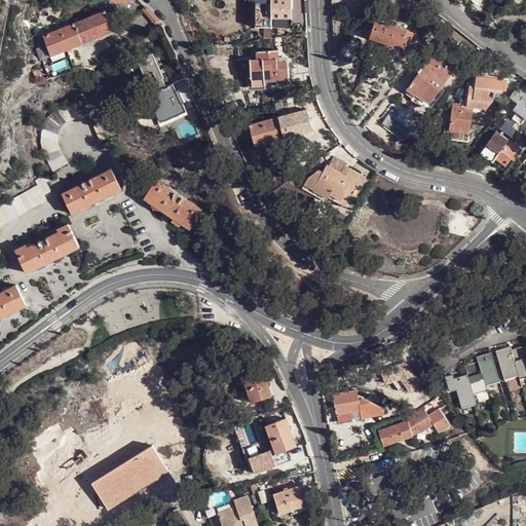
[(255,0),(254,27),(272,28),(272,17),(290,17),(291,8),(292,8),(292,3),(291,0),(255,0)]
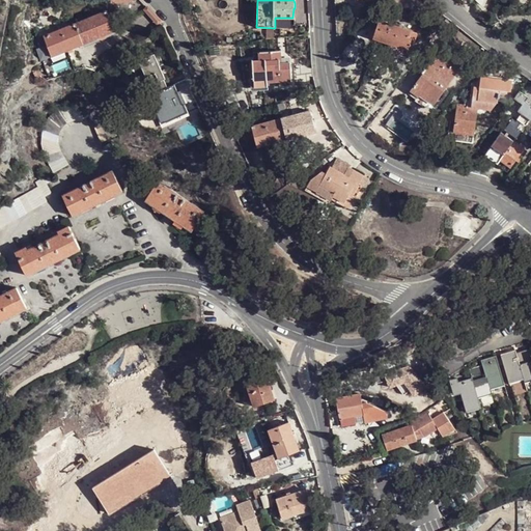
[(149,5),(147,6),(162,23),(164,21),(149,5)]
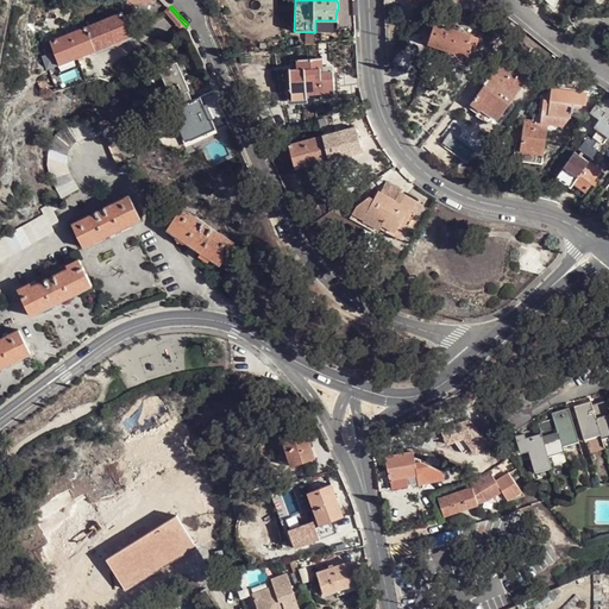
[(186,26),(169,7),(164,11),(181,30),(186,26)]
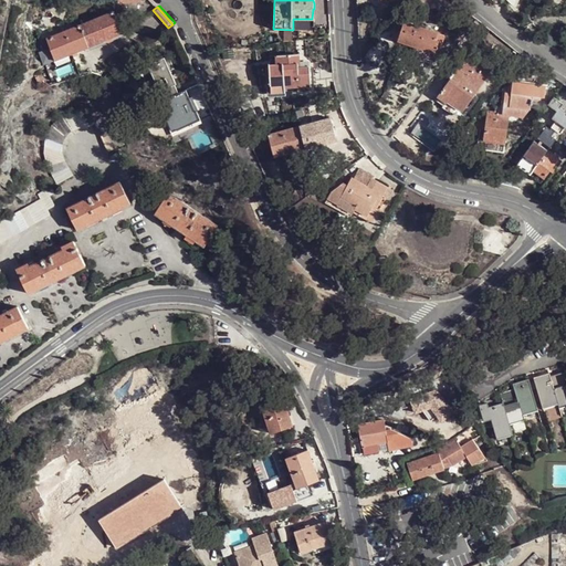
[(63,32),(55,35),(48,39),(56,61),(90,46),(124,33),(115,11),(63,32)]
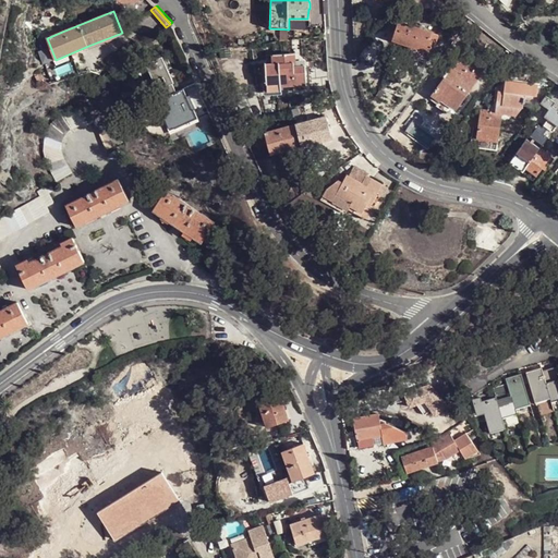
[(417,27),(399,21),(396,31),(391,29),(388,28),(385,37),(428,52),(433,41),(436,43),(438,35),(423,29),(417,27)]
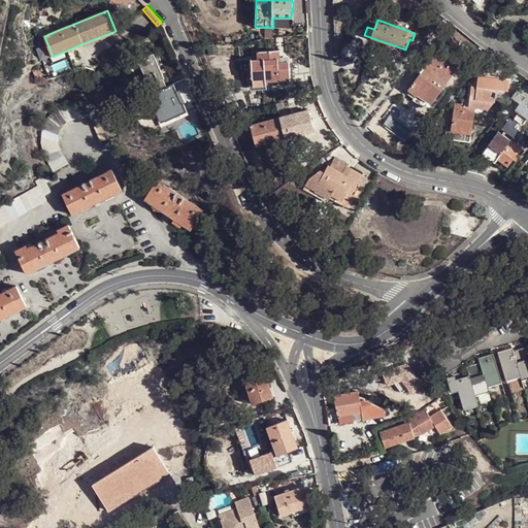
[(118,29),(116,31),(84,43),(85,46),(120,33),(118,29)]
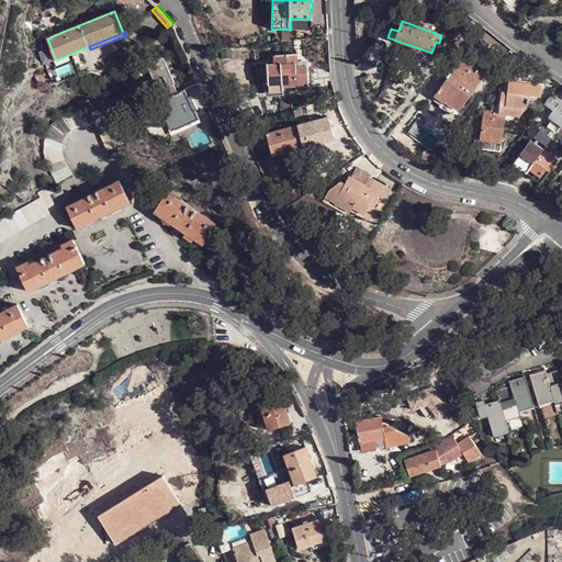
[(368,43),(358,57),(362,59),(371,44),(368,43)]
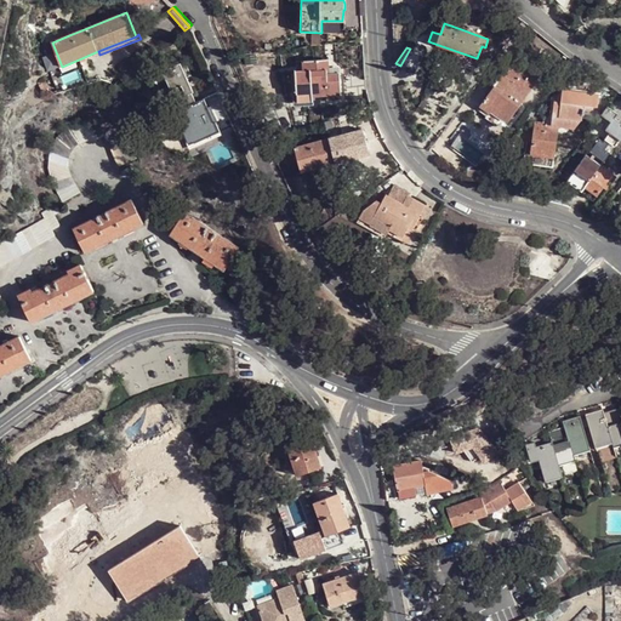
[(410,49),(400,66),(400,67),(408,70),(414,73),(423,55),(410,49)]
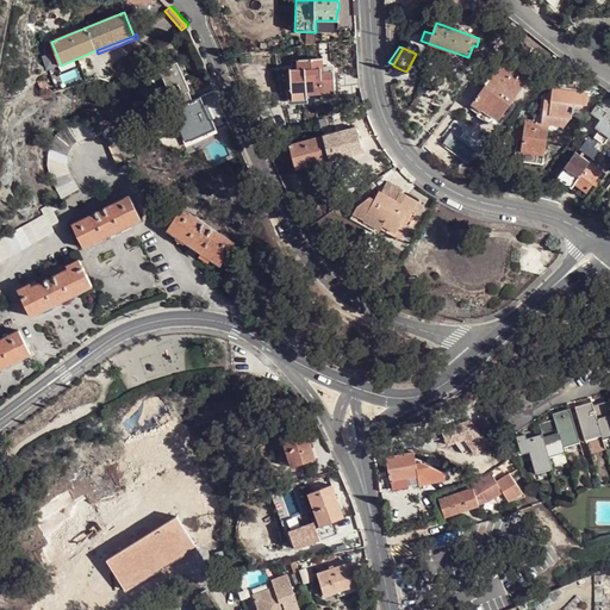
[(483,110),(492,116),(499,119),(529,78),(522,73),(524,70),(503,55),(485,80),(487,82),(468,109),(473,112),(478,116),(483,110)]
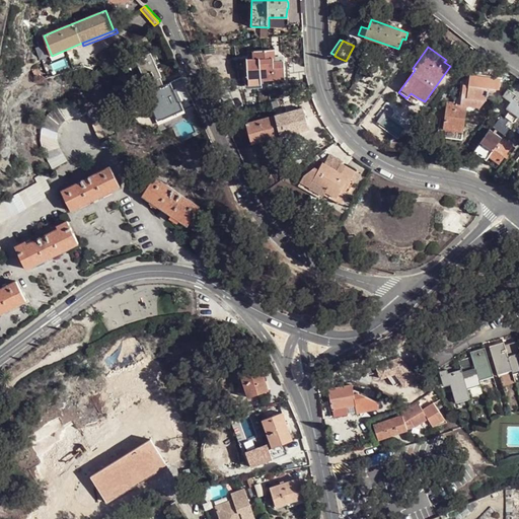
[(275,50),(254,52),(254,60),(252,60),(246,60),(246,63),(247,78),(261,77),(261,81),(284,79),(283,70),(282,62),(277,62),(272,63),(272,56),(275,56),(275,50)]
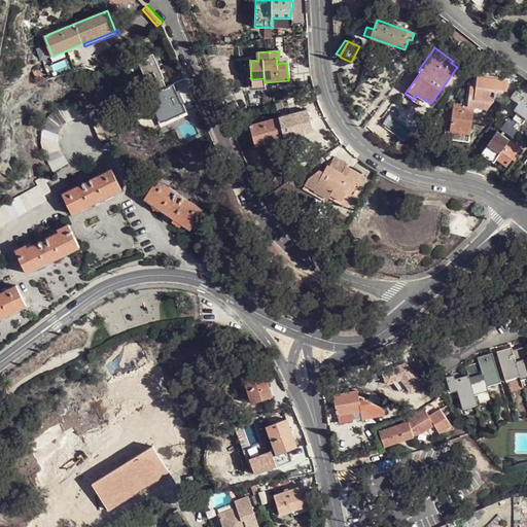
[(157,51),(138,61),(145,78),(147,77),(153,93),(149,95),(162,123),(167,119),(168,120),(187,112),(183,103),(182,103),(173,83),(167,86),(164,79),(166,78),(163,72),(160,66),(164,64),(157,51)]
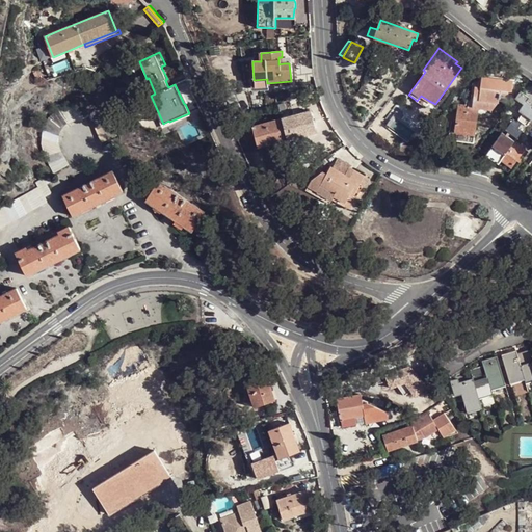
[(500,62),(502,59),(493,53),(490,56),(500,62)]
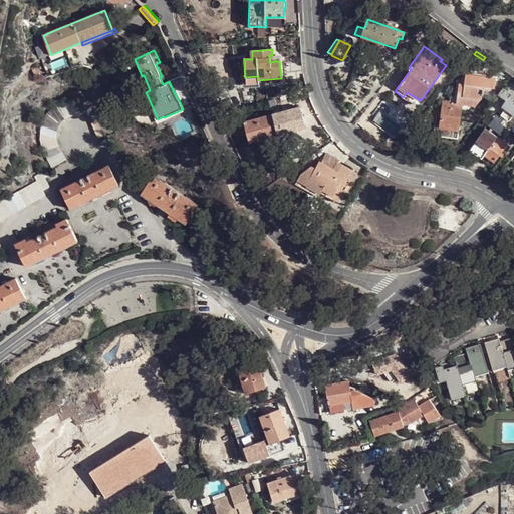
[(483,60),(474,54),(470,60),(478,66),(483,60)]
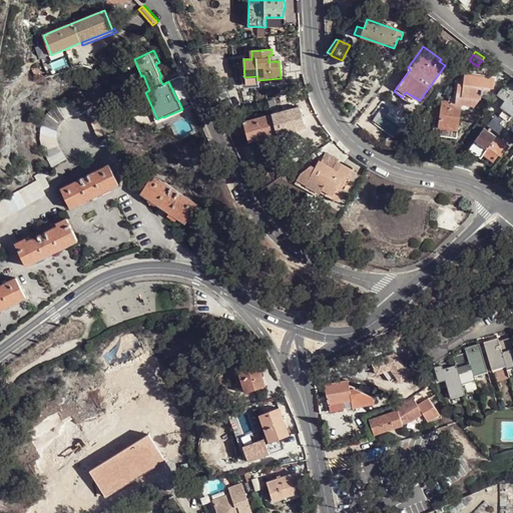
[(106,57),(99,65),(104,70),(112,62),(106,57)]
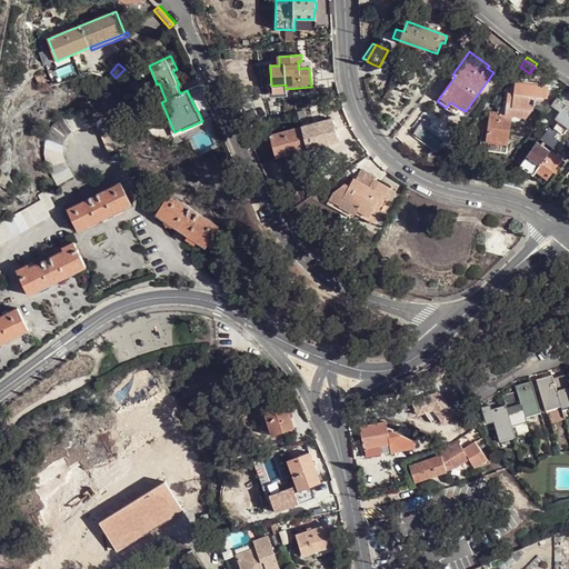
[(42,72),(36,76),(39,83),(46,80),(42,72)]
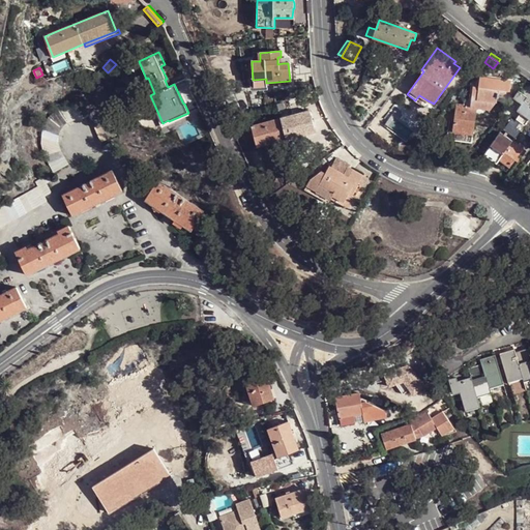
[(480,77),(479,82),(478,86),(475,86),(473,85),(471,98),(465,98),(464,106),(457,105),(453,133),(448,131),(447,139),(471,142),(475,109),(490,110),(496,101),(498,90),(509,91),(510,81),(480,77)]
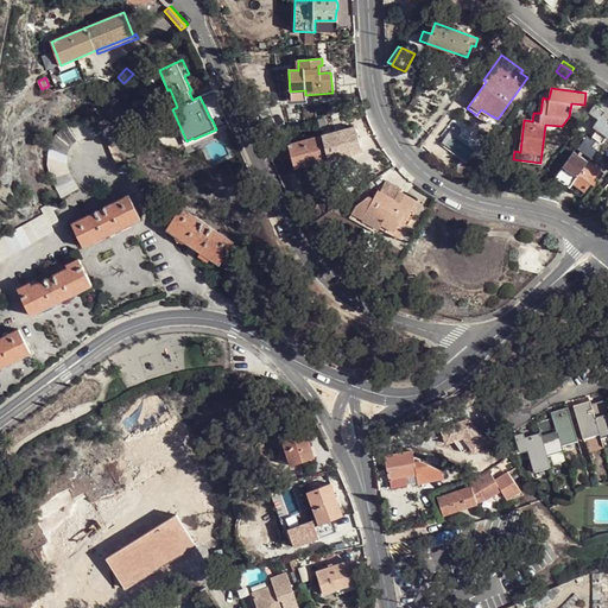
[(305,101),(305,95),(305,90),(290,92),(286,92),(287,102),(305,101)]
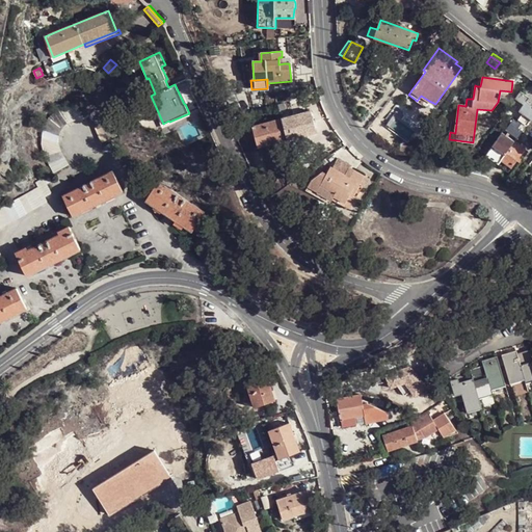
[(520,91),(514,99),(523,105),(519,111),(522,113),(516,122),(512,120),(505,129),(508,131),(510,133),(517,137),(522,131),(526,134),(531,126),(531,105),(526,102),(529,98),(520,91)]
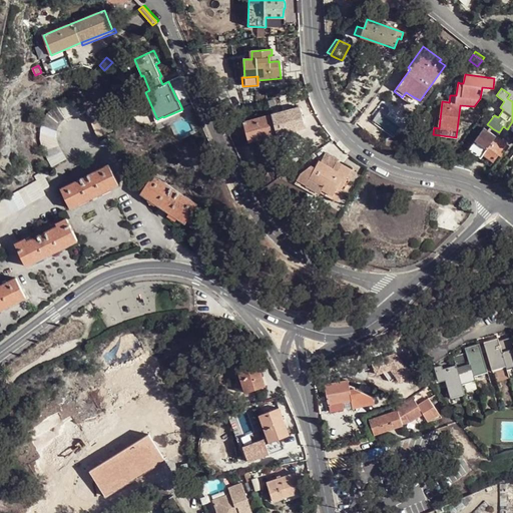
[(410,102),(414,97),(406,92),(402,97),(410,102)]
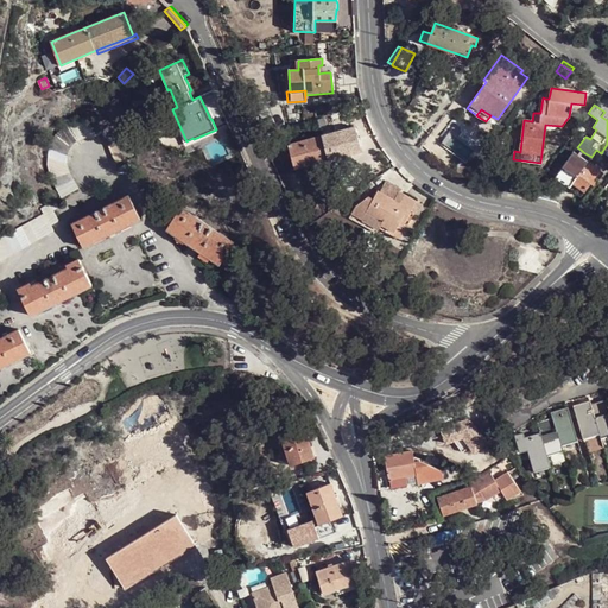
[(166,112),(147,120),(154,124),(154,127),(171,120),(166,112)]
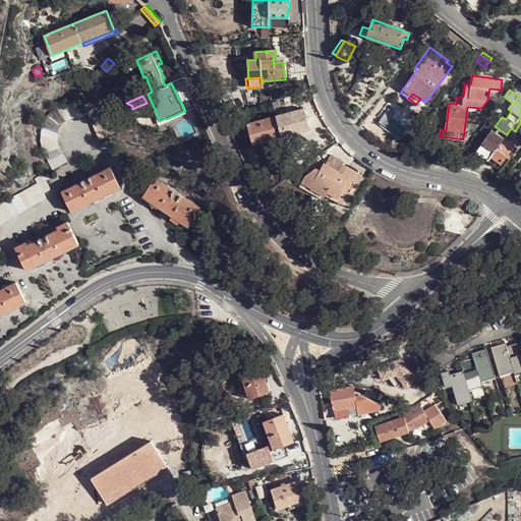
[(49,162),(53,169),(68,161),(60,148),(58,141),(58,137),(58,133),(61,127),(63,124),(67,121),(73,118),(76,118),(77,118),(84,119),(87,120),(91,123),(94,126),(97,132),(100,140),(115,133),(113,127),(109,120),(105,114),(102,110),(100,108),(97,106),(94,104),(91,103),(87,102),(84,102),(77,101),(75,101),(71,101),(68,102),(66,103),(61,105),(55,108),(52,111),(49,113),(46,117),(45,119),(44,122),(42,129),(41,133),(41,138),(41,141),(41,142),(43,149),(45,155),(49,162)]
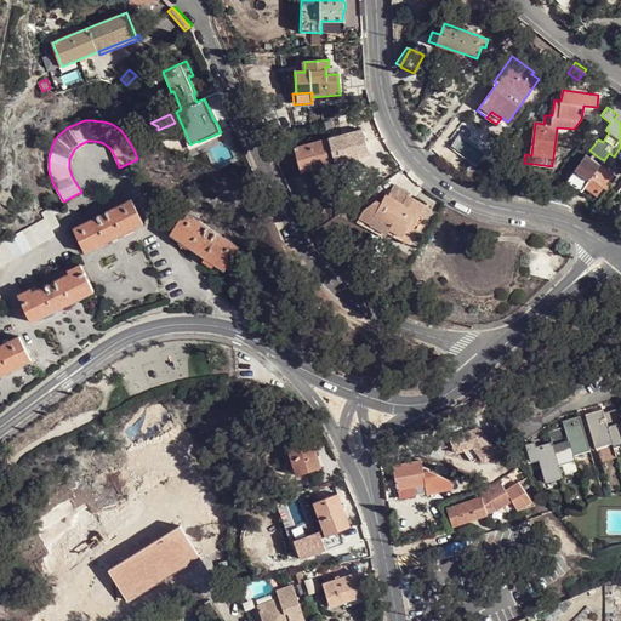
[(267,141),(284,135),(278,121),(261,129),(267,141)]
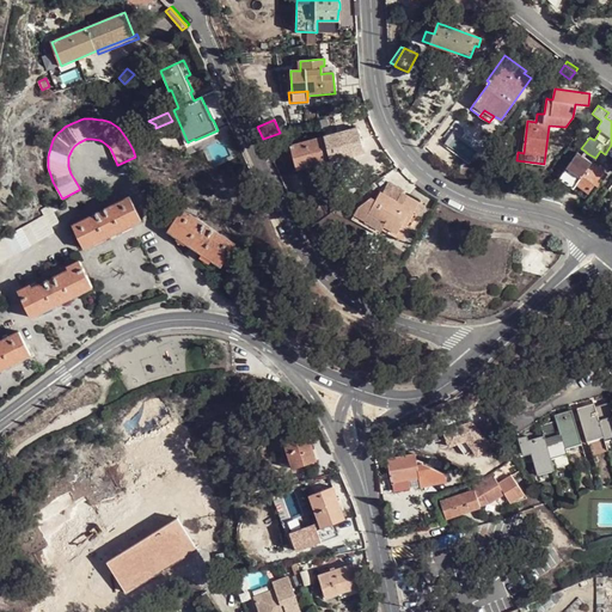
[(300,158),(303,169),(329,161),(365,152),(361,140),(357,127),(289,145),(293,160),(300,158)]
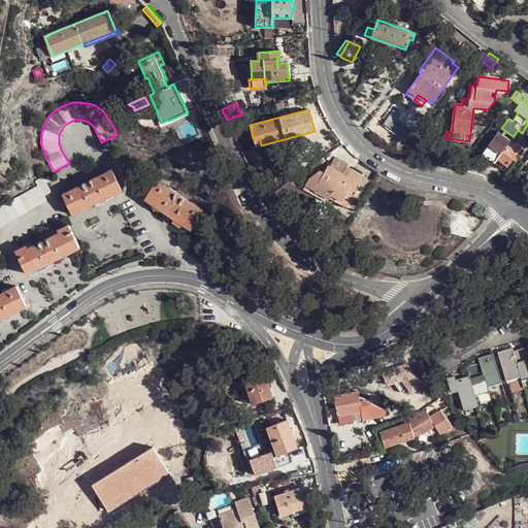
[(520,147),(503,135),(501,134),(498,132),(483,155),(493,162),(503,170),(520,147)]
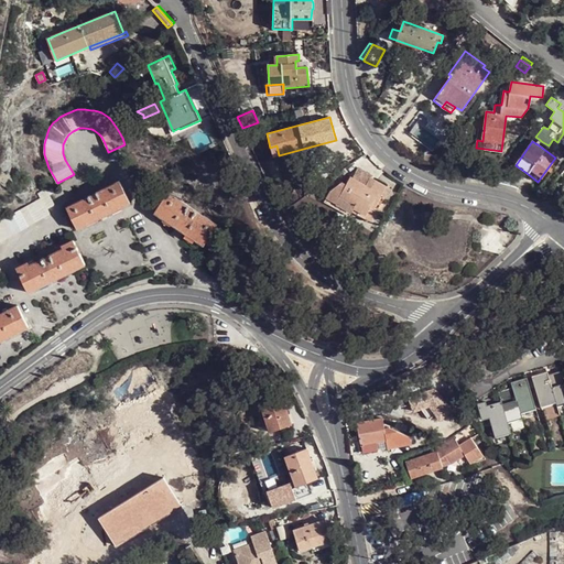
[(470,177),(489,181),(499,167),(480,165),(475,171),(470,177)]
